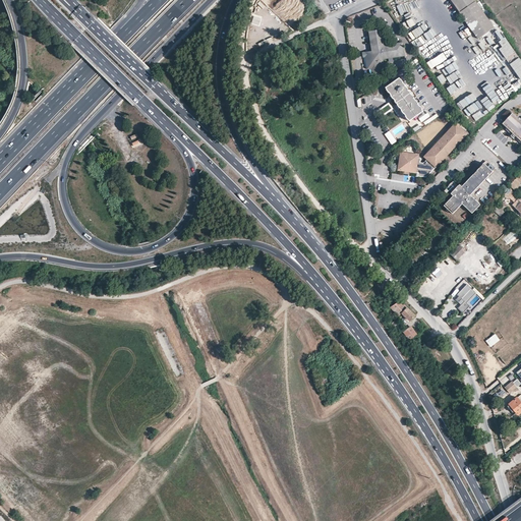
[(330,13),(321,0),(312,0),(324,15),(330,13)]
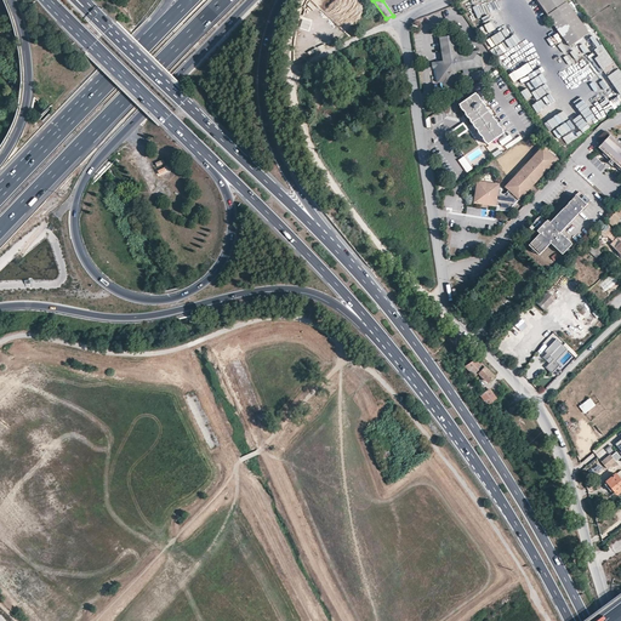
[(588,33),(565,0),(537,0),(570,46),(588,33)]
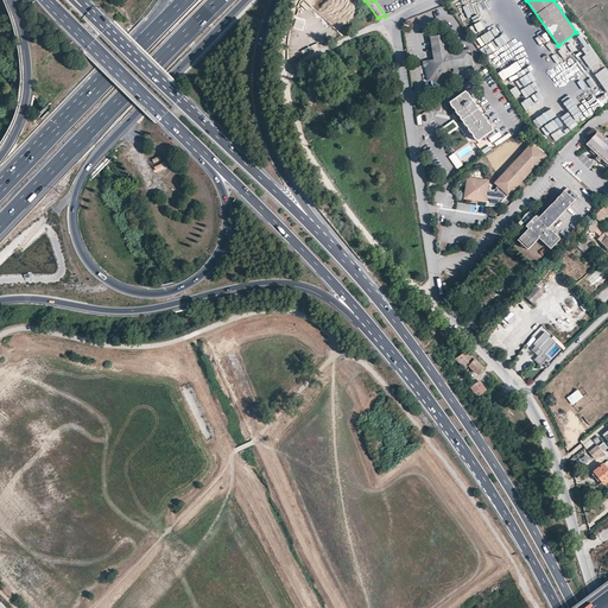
[(489,19),(499,17),(496,8),(487,11),(489,19)]
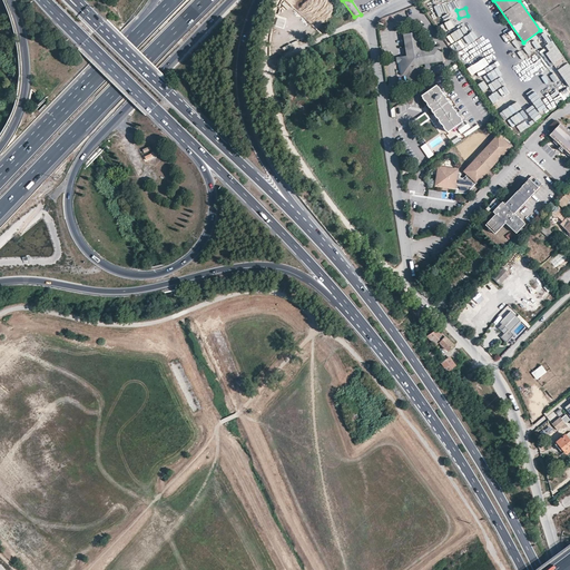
[(441,16),(444,23),(441,25),(445,32),(462,25),(454,9),(441,16)]
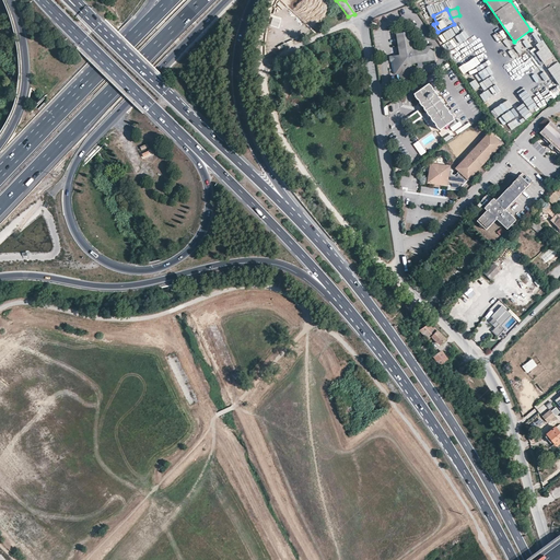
[(444,41),(458,34),(454,26),(440,33),(444,41)]
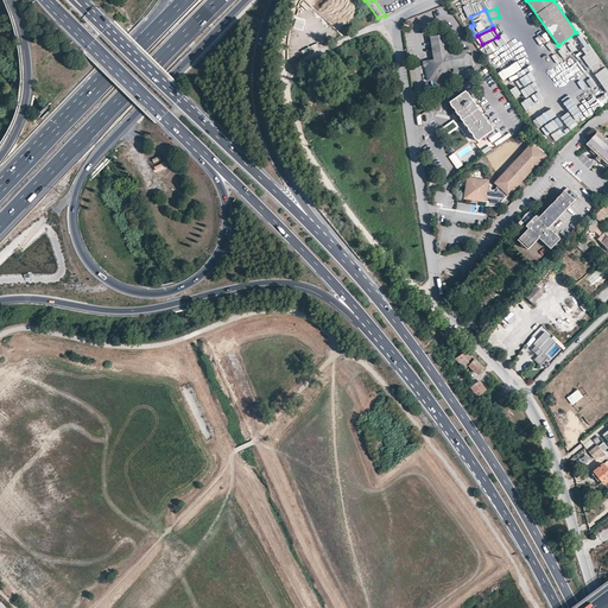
[(434,61),(426,62),(428,67),(426,67),(429,81),(432,81),(435,90),(444,89),(443,83),(455,81),(454,73),(448,74),(447,69),(472,65),(469,50),(449,54),(445,35),(430,37),(434,61)]
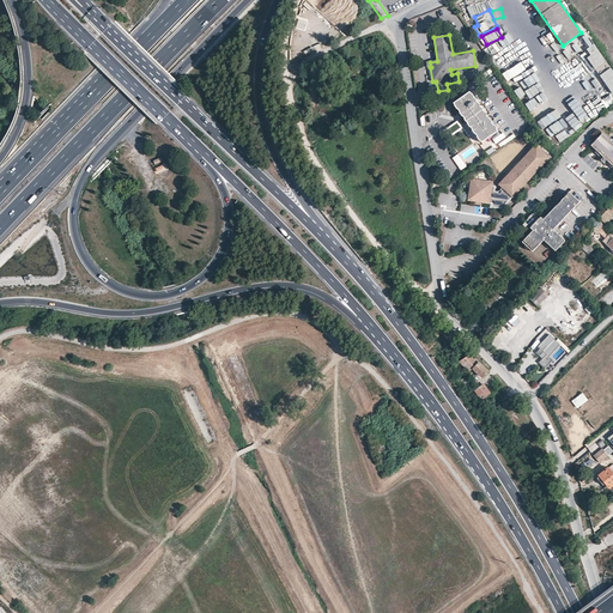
[(490,56),(507,44),(502,37),(485,49),(490,56)]
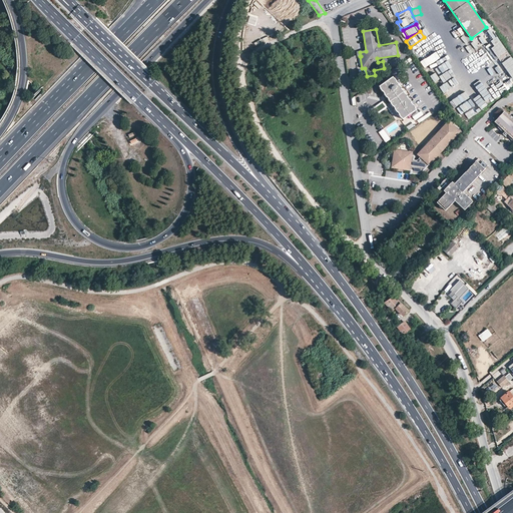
[(512,73),(512,71),(512,58),(498,37),(472,54),(474,58),(483,52),(491,63),(493,61),(489,55),(497,50),(512,73)]
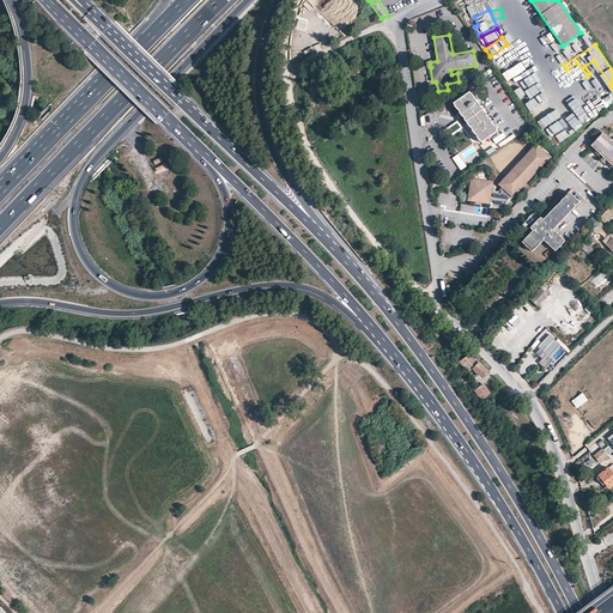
[(505,60),(498,66),(504,73),(510,68),(505,60)]
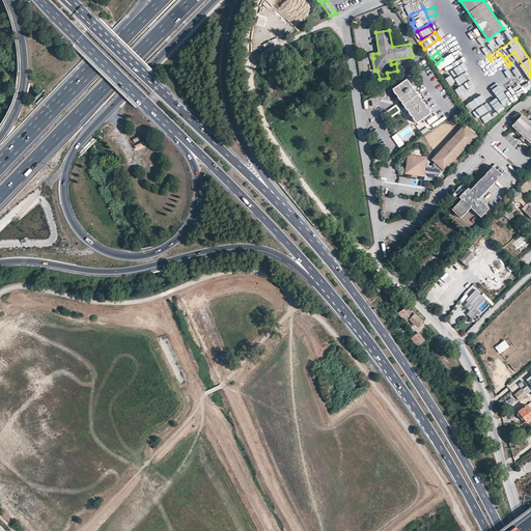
[(435,65),(439,73),(455,62),(450,56),(435,65)]
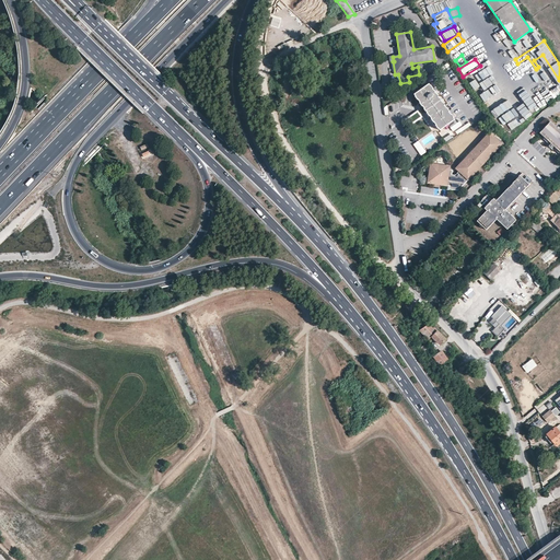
[(486,71),(468,83),(474,90),(491,78),(486,71)]
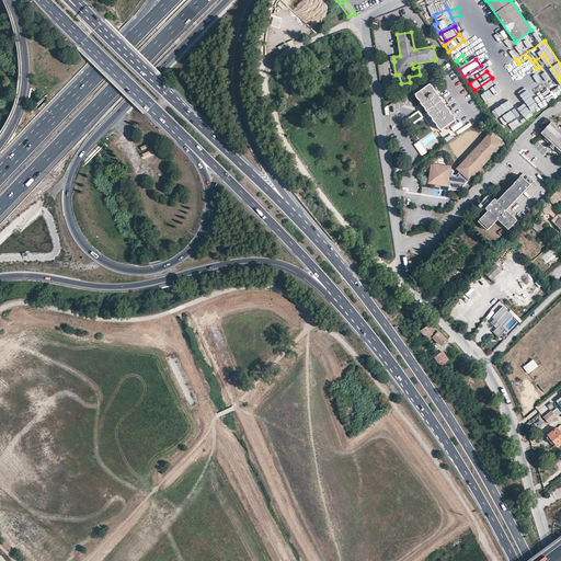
[(491,113),(513,99),(502,83),(499,86),(493,79),(476,90),(491,113)]
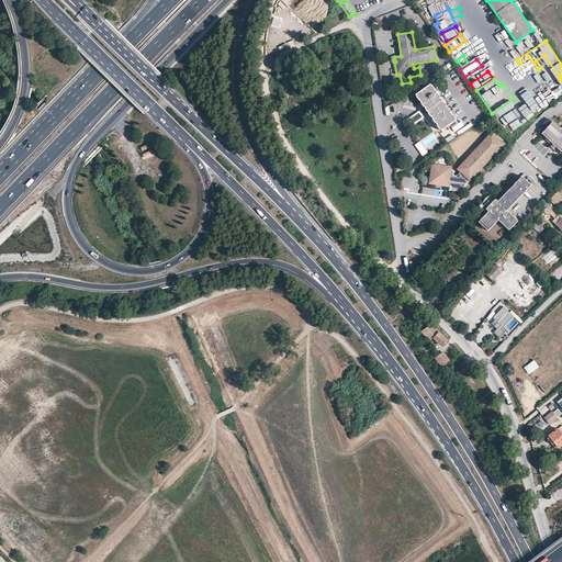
[(422,102),(424,107),(441,131),(450,124),(452,127),(459,123),(457,120),(457,119),(431,83),(416,94),(422,102)]
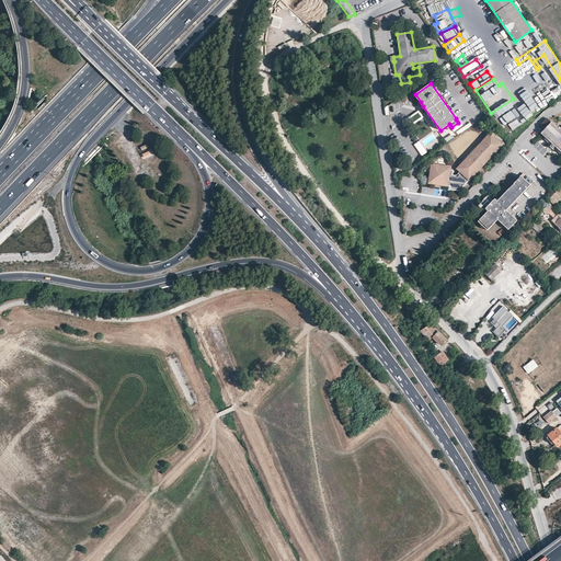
[(499,124),(505,121),(502,113),(495,116),(499,124)]
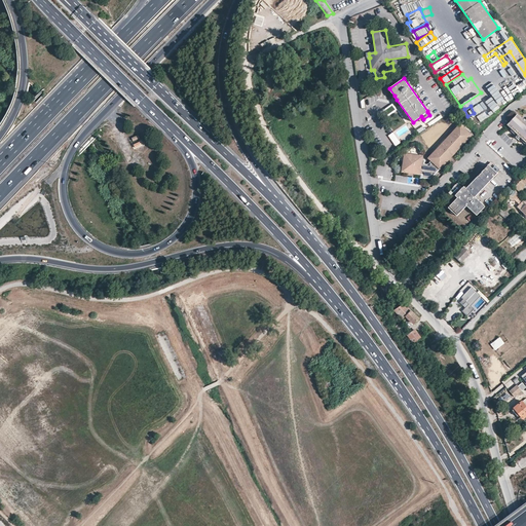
[(517,115),(516,116),(525,125),(525,121),(522,118),(521,119),(517,115)]
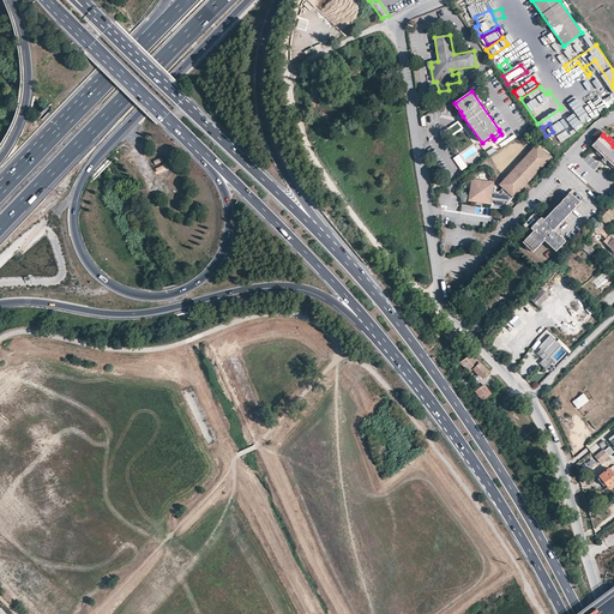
[(613,146),(602,136),(593,145),(613,166),(613,146)]
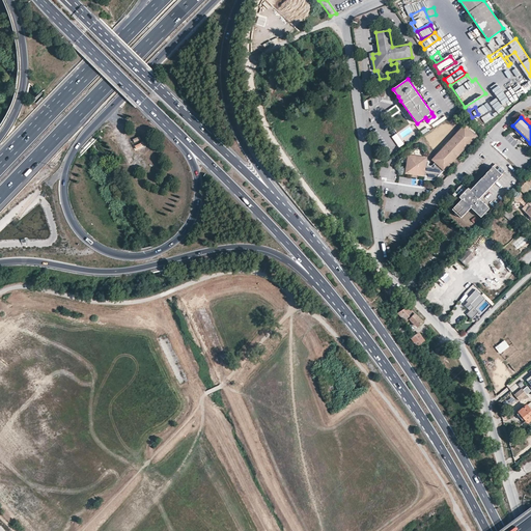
[(426,162),(425,160),(426,157),(408,155),(406,174),(424,175),(424,173),(426,173),(426,175),(426,179),(435,179),(475,135),(465,124),(432,159),(436,161),(431,165),(428,165),(429,162),(426,162)]
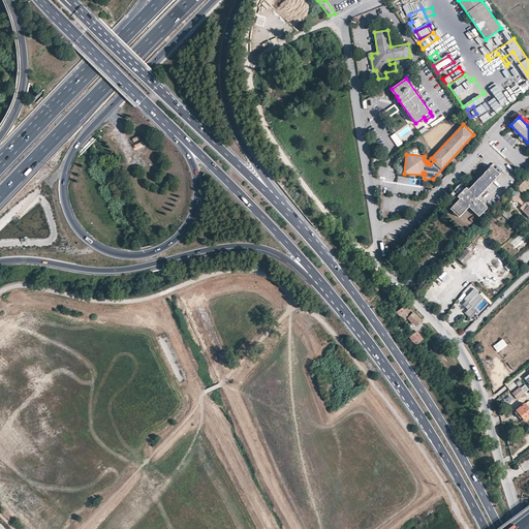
[(528,143),(510,125),(509,126),(515,131),(514,132),(519,137),(518,138),(521,141),(522,139),(527,145),(528,144),(528,143)]
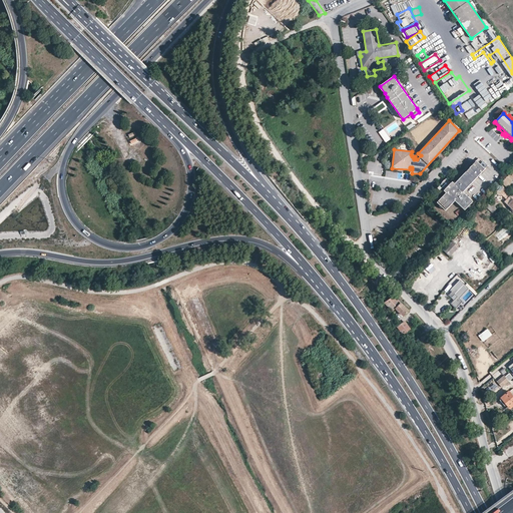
[(485,170),(476,161),(473,165),(455,184),(453,182),(452,183),(446,189),(444,191),(447,193),(438,203),(447,211),(456,201),(466,211),(474,202),(464,193),(485,170)]
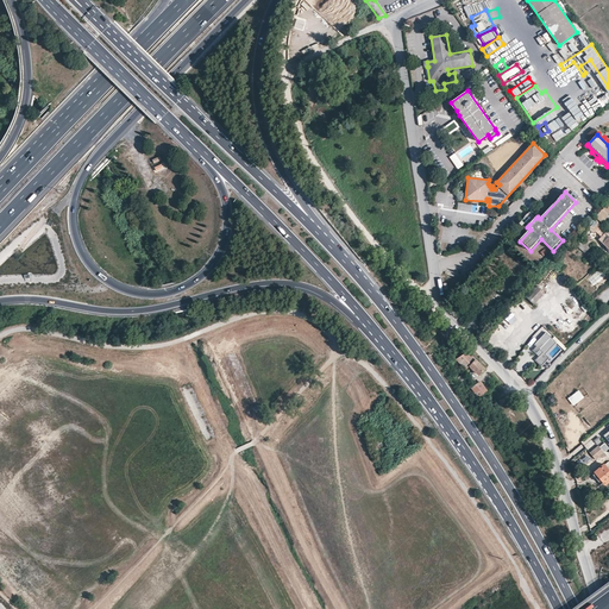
[(608,214),(608,213),(608,201),(602,209),(596,217),(604,224),(608,214)]
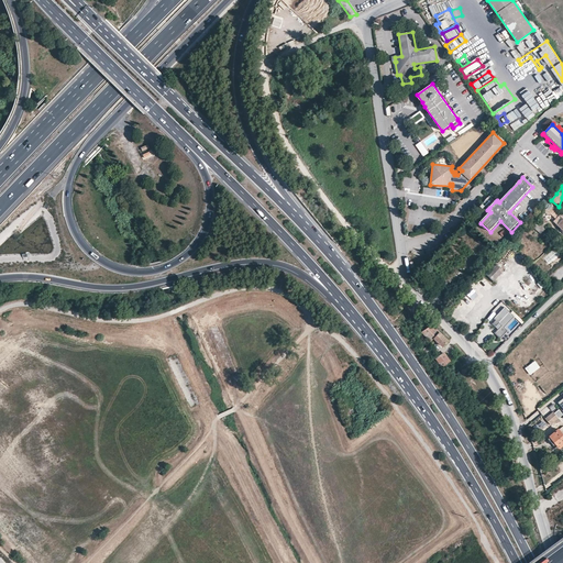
[(489,208),(496,201),(494,198),(487,205),(489,208)]
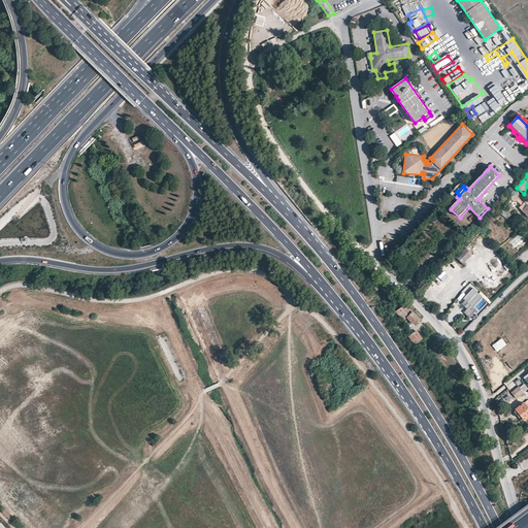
[(518,191),(515,194),(513,196),(522,205),(527,200),(518,191)]
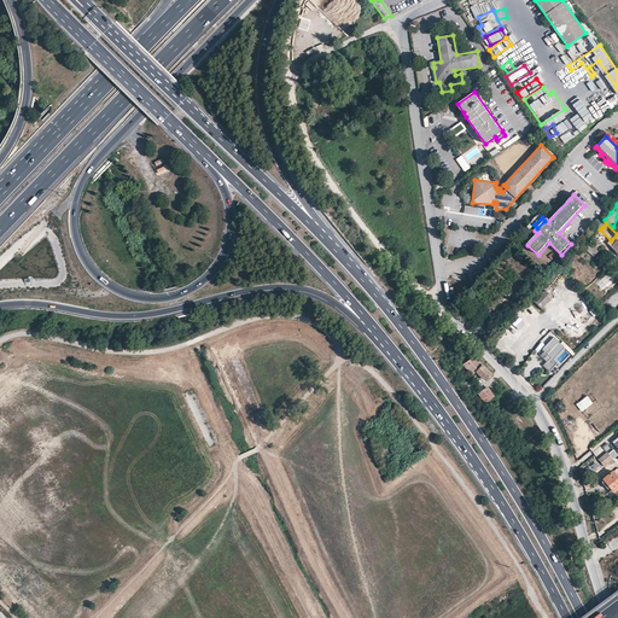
[(546,291),(534,302),(542,310),(553,298),(546,291)]
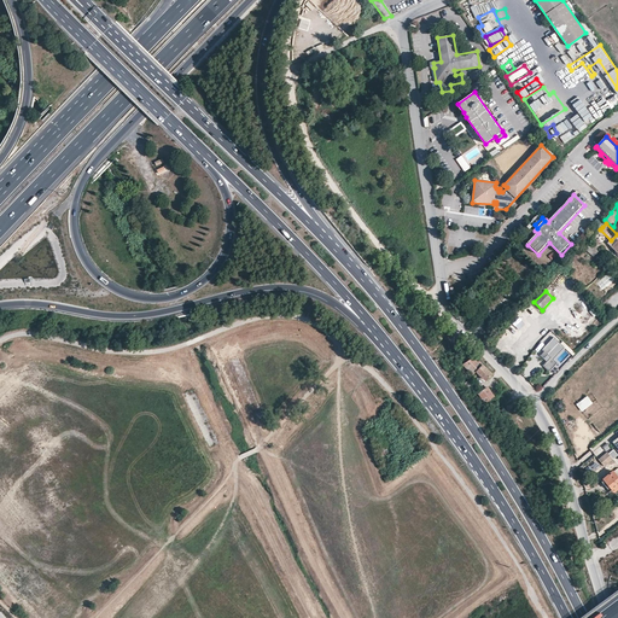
[(554,336),(542,348),(543,349),(551,356),(547,360),(543,363),(549,369),(557,361),(553,359),(565,347),(554,336)]
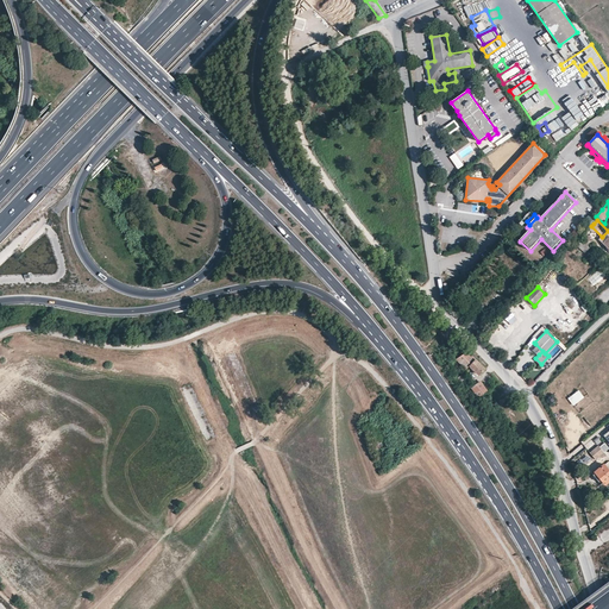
[(542,351),(535,344),(533,349),(539,355),(542,351)]
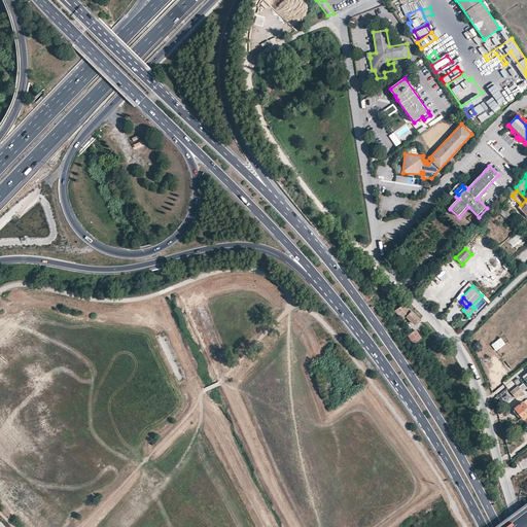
[(412,311),(406,304),(395,311),(397,313),(403,319),(407,317),(412,311)]
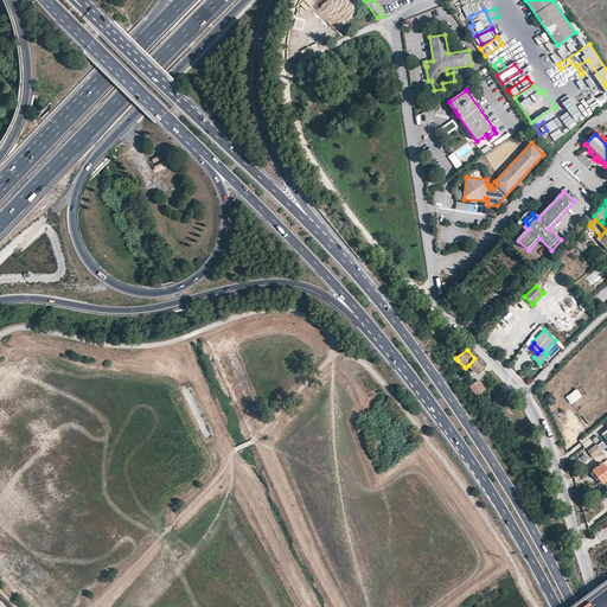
[(474,358),(468,365),(478,374),(485,366),(474,358)]
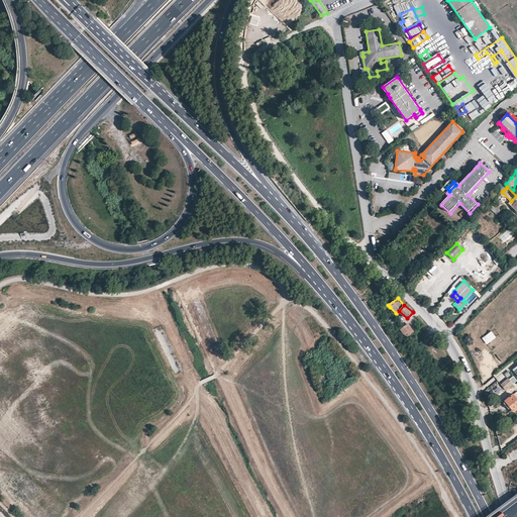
[(408,325),(401,330),(406,337),(414,332),(408,325)]
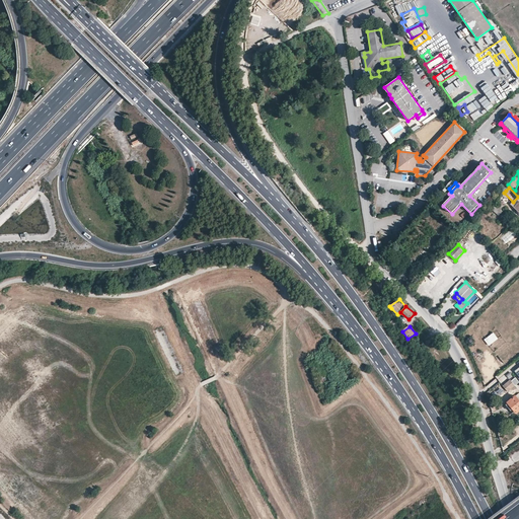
[(498,339),(494,332),(485,339),(489,345),(498,339)]
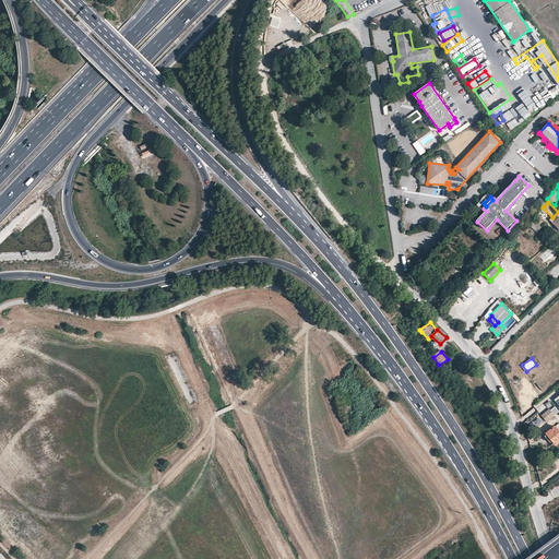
[(549,408),(542,415),(547,421),(555,415),(549,408)]
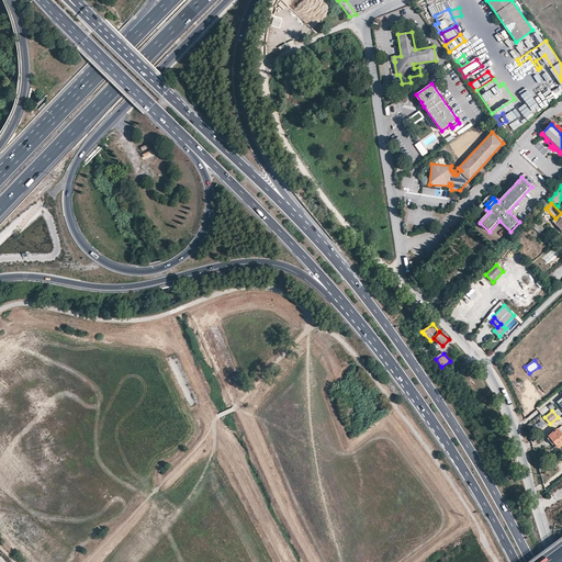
[(540,430),(547,424),(539,415),(532,422),(540,430)]
